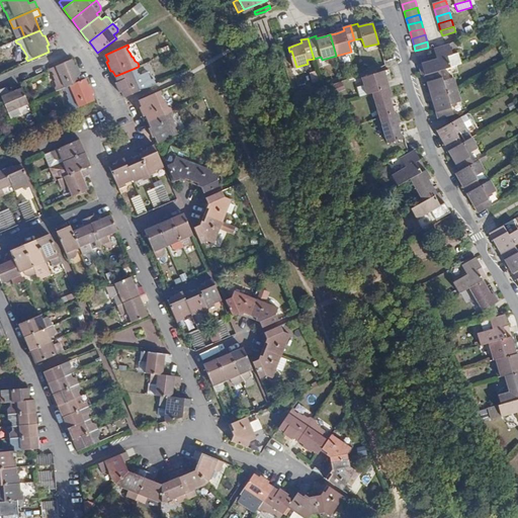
[(451,55),(448,45),(433,50),(436,59),(418,65),(421,76),(425,75),(450,68),(447,56),(451,55)]
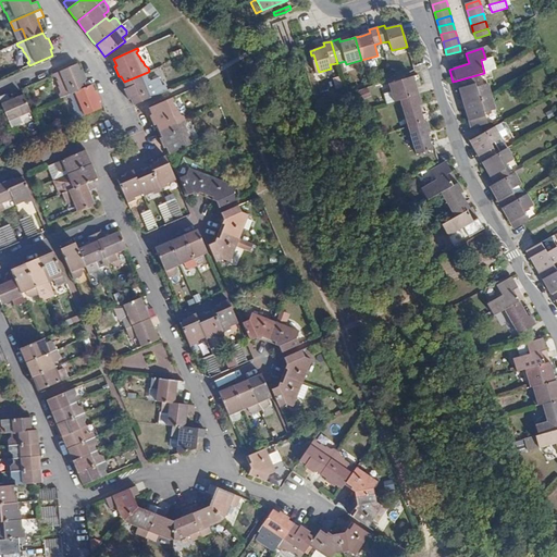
[(77,64),(54,74),(56,76),(56,75),(59,79),(58,81),(60,86),(59,87),(61,91),(60,94),(61,98),(69,95),(86,87),(84,79),(86,79),(85,75),(82,70),(79,70),(77,64)]
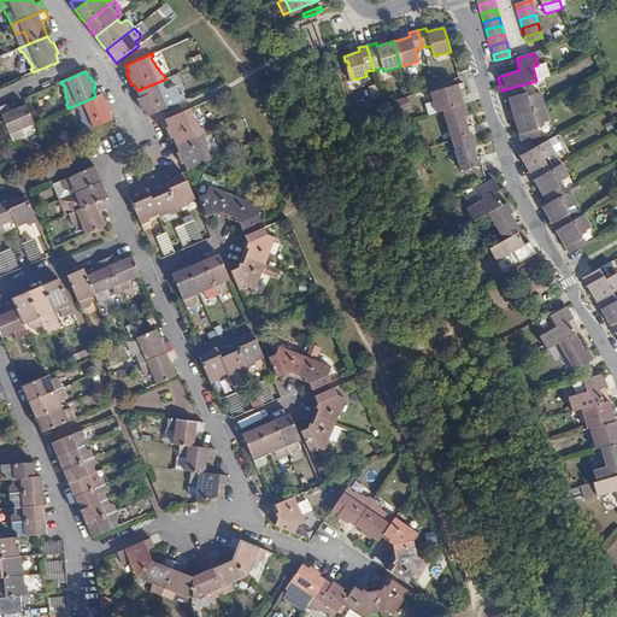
[(163,84),(164,80),(137,90),(140,98),(137,99),(140,104),(142,110),(145,110),(148,116),(184,100),(182,94),(180,94),(176,86),(166,89),(164,87),(163,84)]
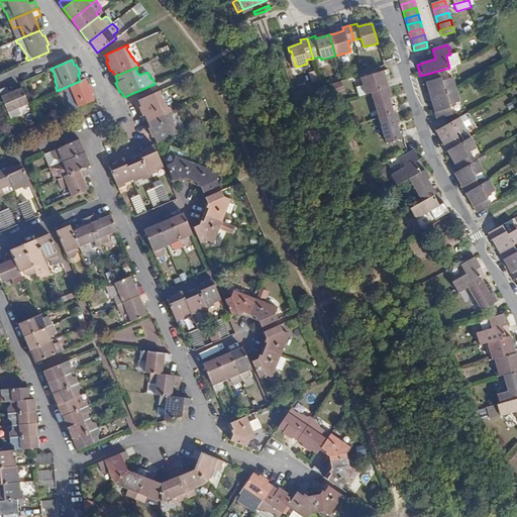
[(455,90),(449,68),(424,75),(430,97),(455,90)]
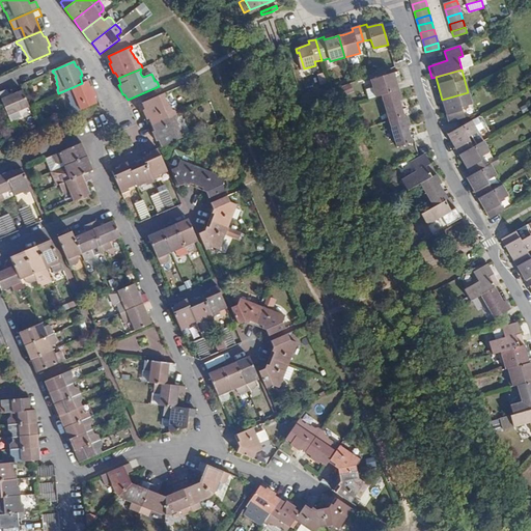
[(399,90),(394,73),(370,80),(372,87),(375,98),(381,95),(399,90)]
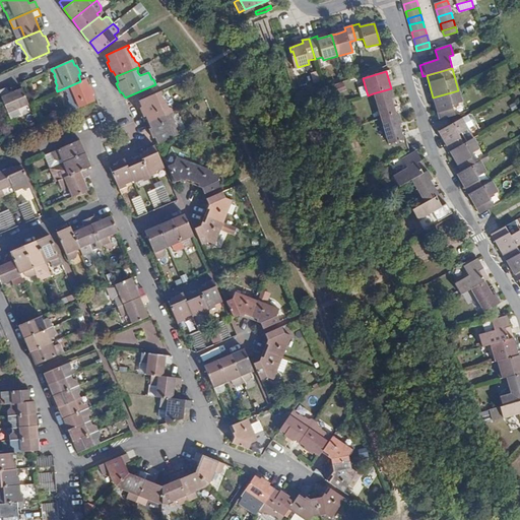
[(85,79),(80,81),(64,88),(65,90),(66,90),(68,93),(67,95),(69,100),(68,100),(71,106),(69,108),(71,111),(94,101),(92,94),(94,93),(92,87),(90,84),(88,84),(85,79)]
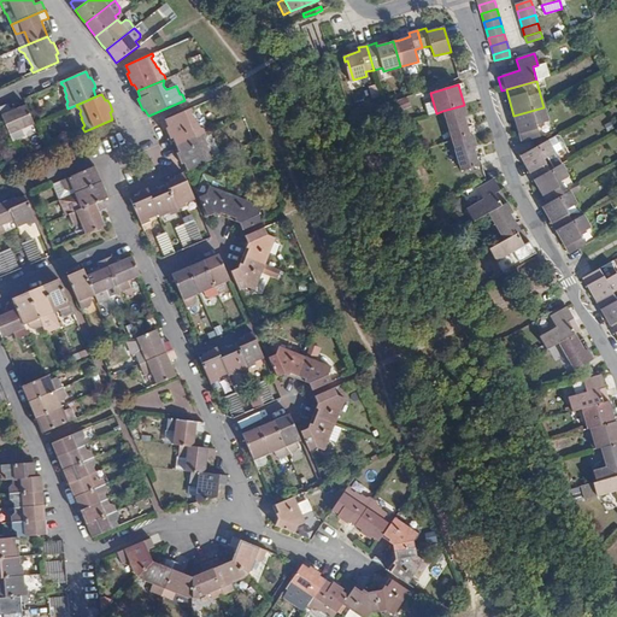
[(436,113),(433,101),(425,104),(429,115),(436,113)]
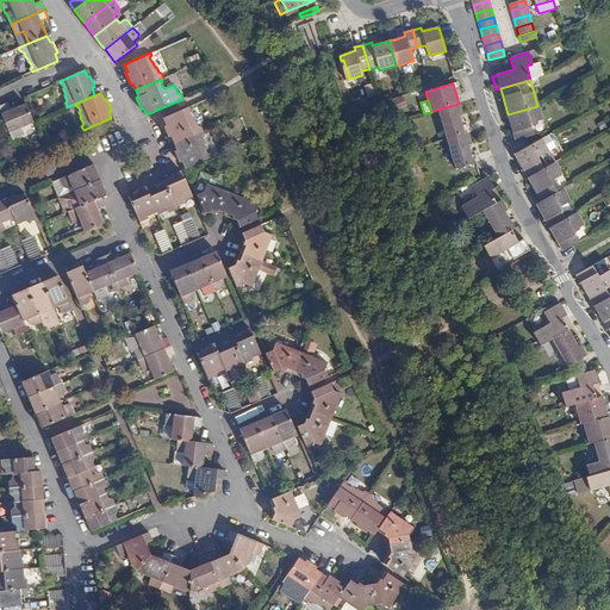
[(11,110),(7,103),(0,105),(0,110),(13,139),(25,135),(22,126),(33,122),(25,103),(11,110)]
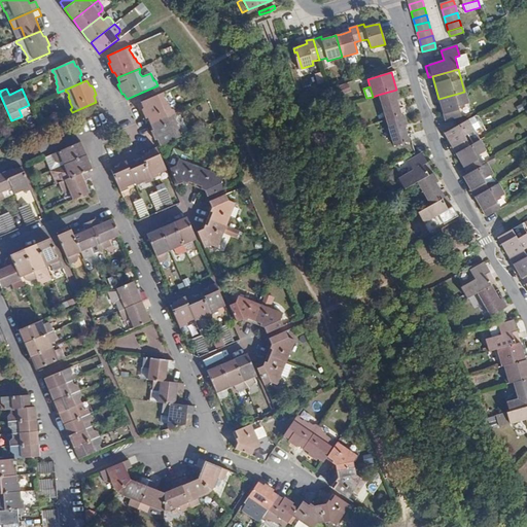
[(398,99),(396,90),(378,95),(384,112),(386,120),(401,116),(397,100),(398,99)]
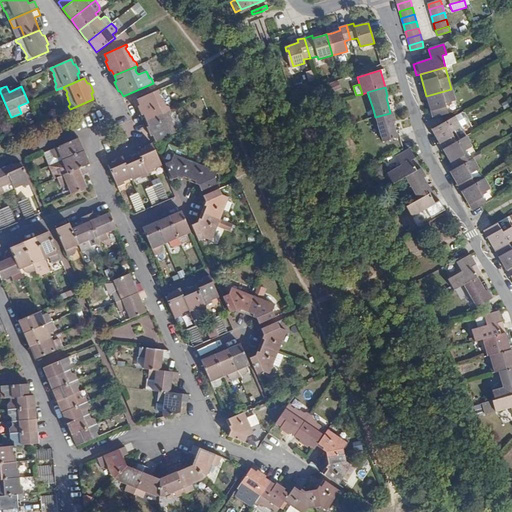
[(160,91),(160,89),(137,99),(139,105),(138,106),(140,110),(142,115),(144,115),(146,120),(170,110),(168,105),(166,105),(161,96),(160,96),(159,92),(160,91)]
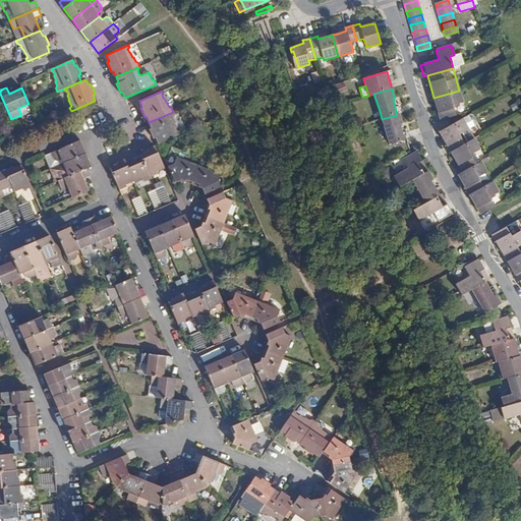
[(459,91),(433,98),(441,120),(466,113),(459,91)]
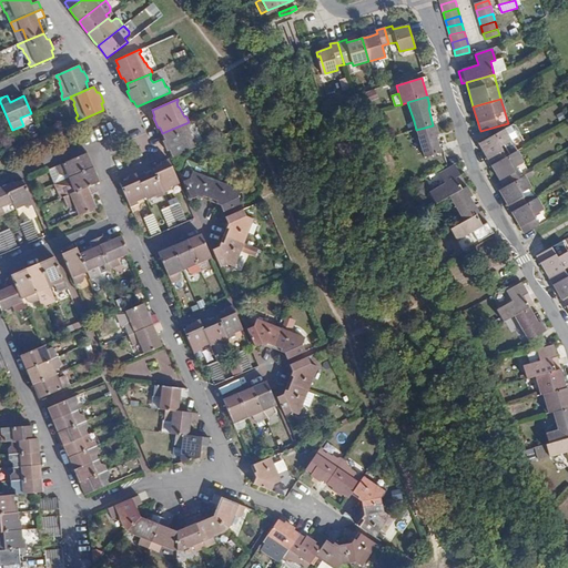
[(406,122),(408,132),(416,130),(414,121),(406,122)]
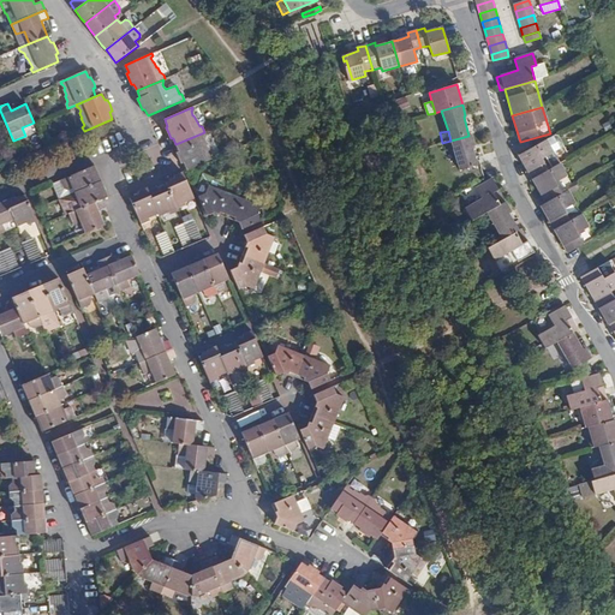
[(187,169),(214,159),(212,155),(210,155),(208,151),(208,150),(207,144),(207,143),(206,141),(206,137),(207,136),(204,132),(175,144),(179,151),(177,153),(178,156),(181,163),(184,163),(187,169)]
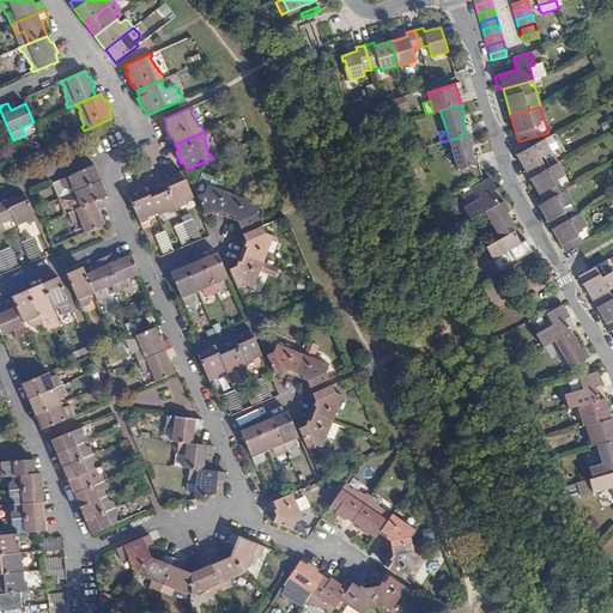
[(457,170),(475,164),(469,146),(473,145),(471,135),(467,135),(449,140),(457,170)]
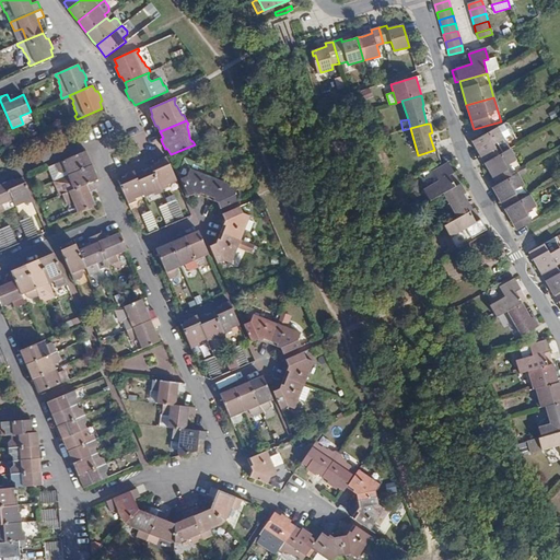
[(504,124),(497,127),(506,143),(516,138),(509,125),(504,124)]
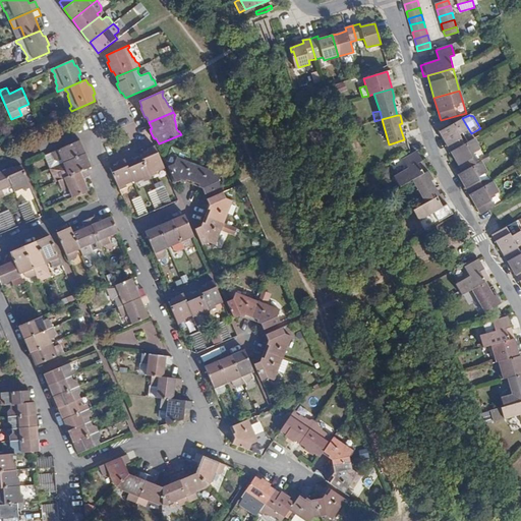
[(462,118),(440,131),(451,152),(473,138),(478,135),(477,134),(481,131),(480,128),(471,133),(462,118)]
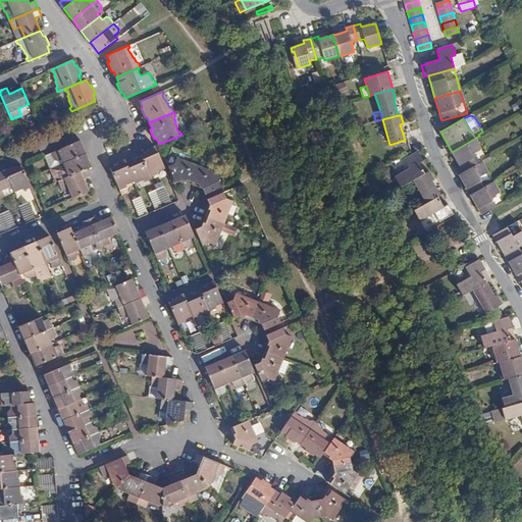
[(474,139),(452,152),(463,172),(481,161),(483,160),(486,159),(474,139)]
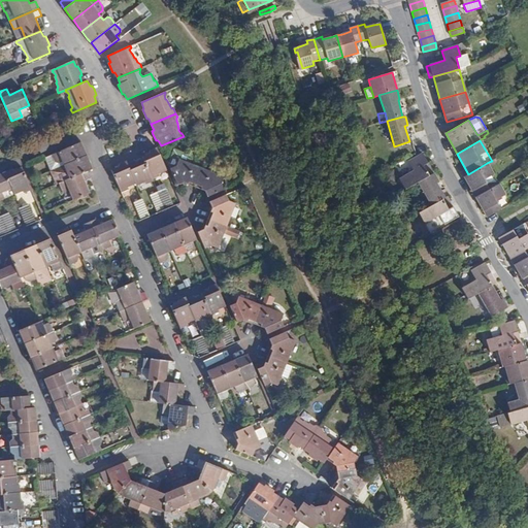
[(66,164),(87,155),(84,147),(81,142),(46,157),(52,170),(66,164)]
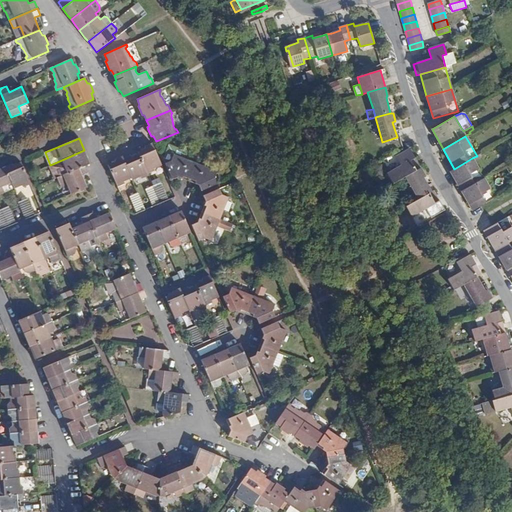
[(154,168),(161,164),(152,143),(145,146),(145,149),(139,152),(139,154),(147,173),(155,170),(154,168)]
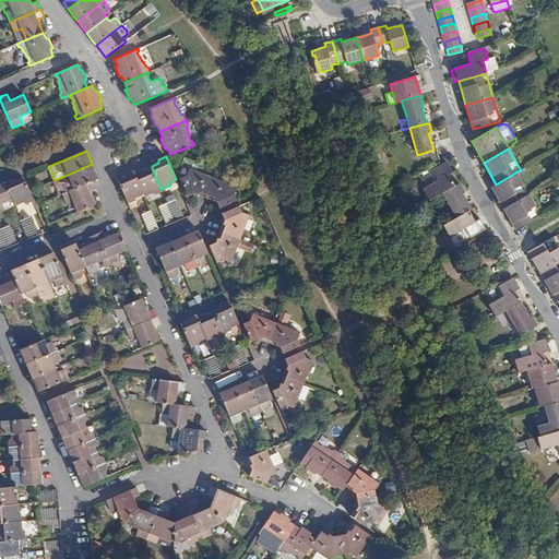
[(190,168),(203,174),(206,165),(185,156),(179,173),(187,176),(190,168)]
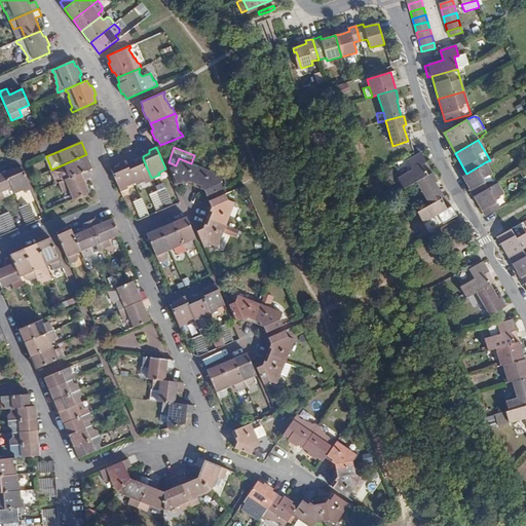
[(398,179),(404,189),(416,182),(433,173),(421,153),(407,160),(412,171),(398,179)]
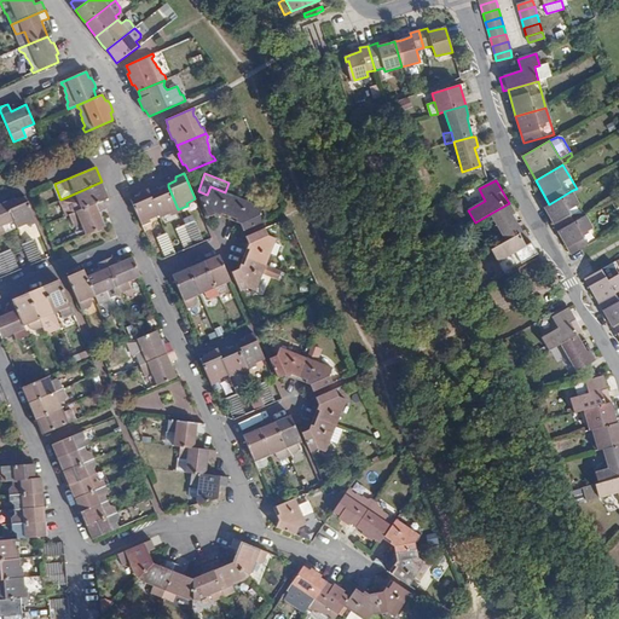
[(104,189),(102,181),(77,192),(79,197),(71,201),(75,212),(103,200),(108,197),(104,189)]
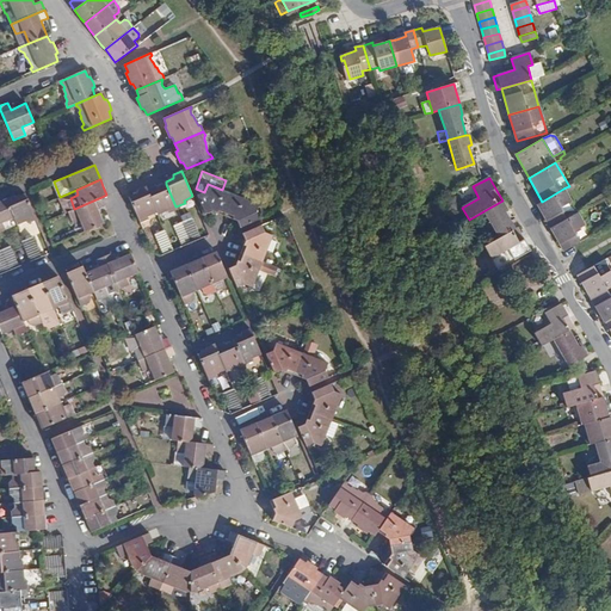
[(147,189),(158,211),(158,214),(168,210),(170,213),(177,209),(176,207),(166,184),(159,186),(154,185),(147,189)]
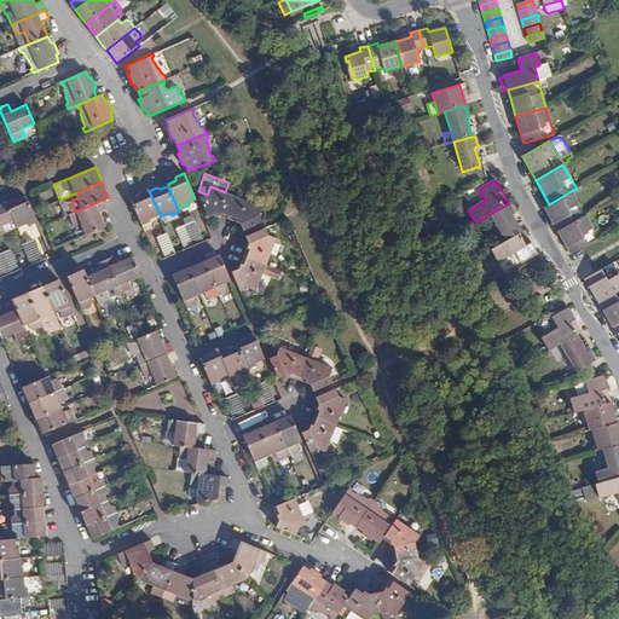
[(215,214),(229,219),(237,197),(225,192),(210,186),(207,195),(200,197),(208,217),(215,214)]
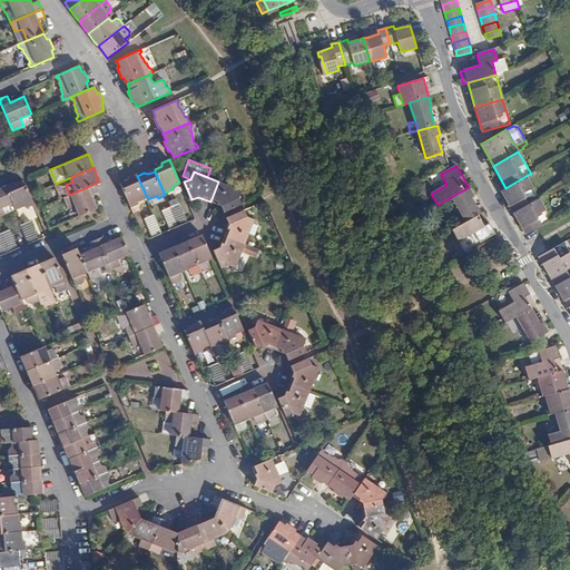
[(120,184),(130,207),(139,204),(138,200),(147,197),(137,176),(136,174),(129,177),(128,179),(120,184)]
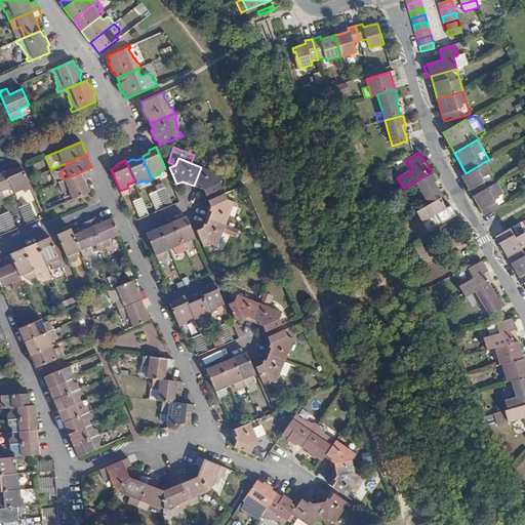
[(473,196),(496,183),(484,162),(466,173),(461,175),(473,196)]
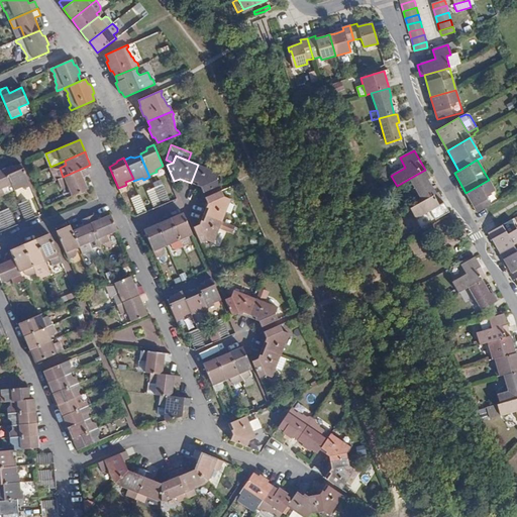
[(66,165),(65,161),(50,167),(56,180),(58,179),(63,177),(60,168),(66,165)]
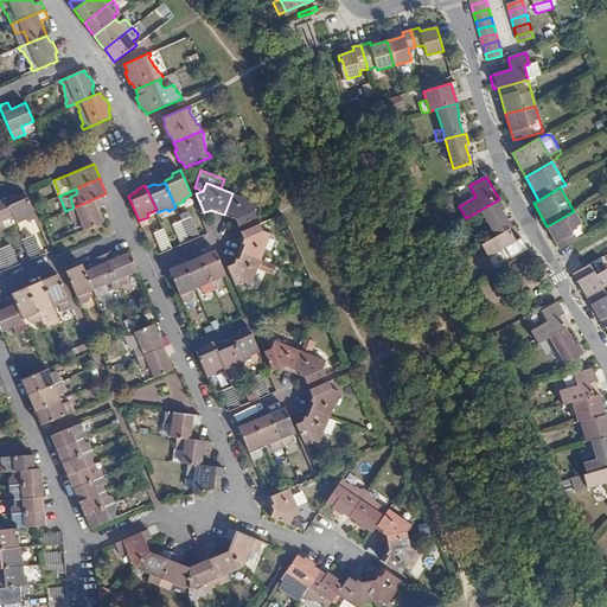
[(13,195),(6,197),(14,216),(17,223),(27,218),(29,221),(37,218),(25,192),(19,195),(13,195)]
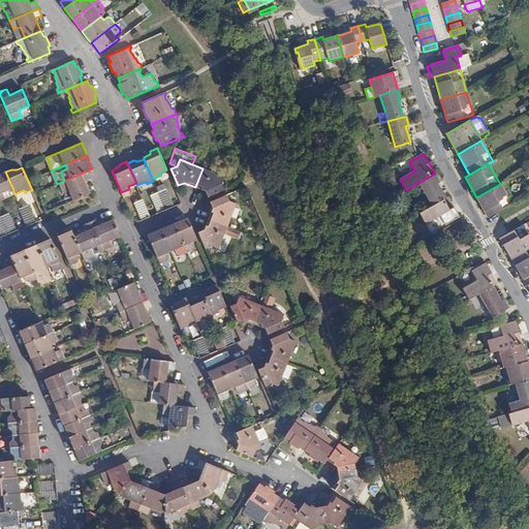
[(208,197),(224,190),(221,184),(223,178),(203,168),(195,187),(206,191),(208,197)]
